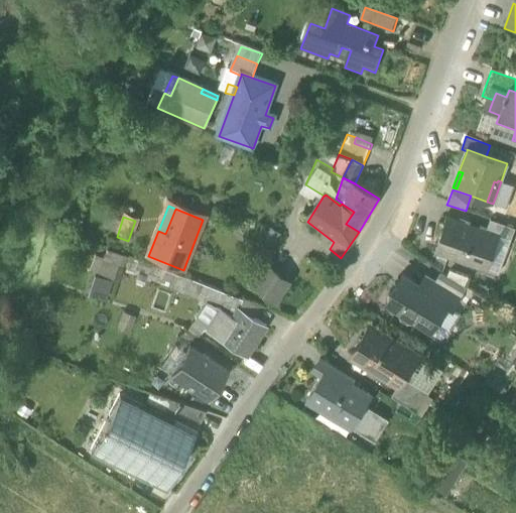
[(437,254),(486,271),(498,237),(487,232),(447,218),(434,253),(437,254)]
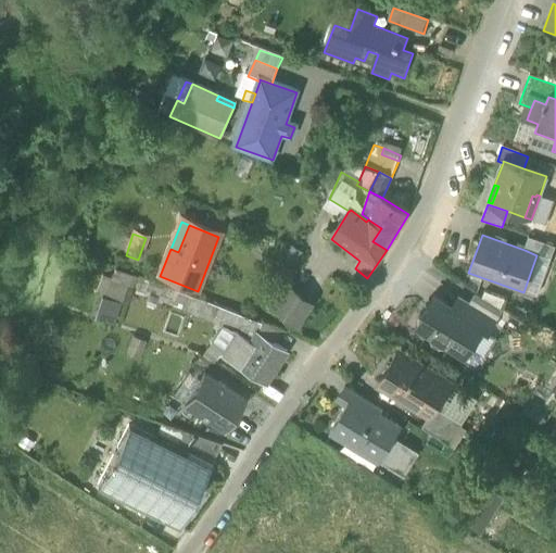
[(536,255),(551,260),(555,247),(529,238),(525,250),(536,255)]
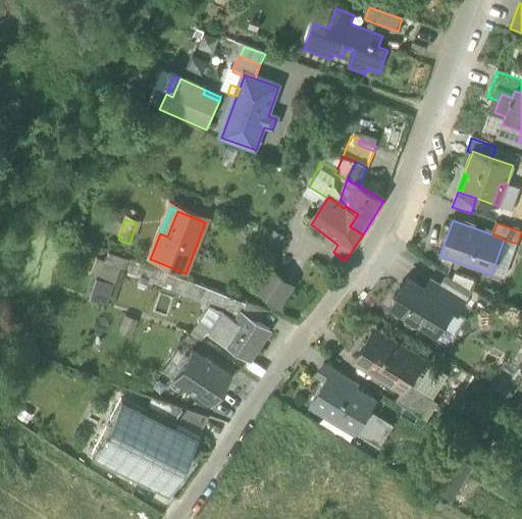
[(96,254),(89,274),(112,281),(118,262),(96,254)]
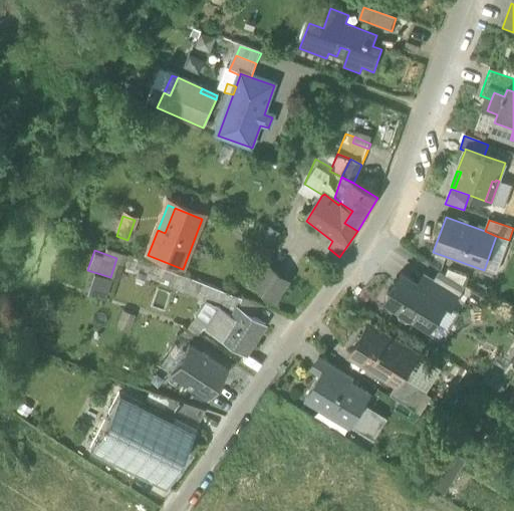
[(252,286),(263,294),(276,275),(265,267),(252,286)]
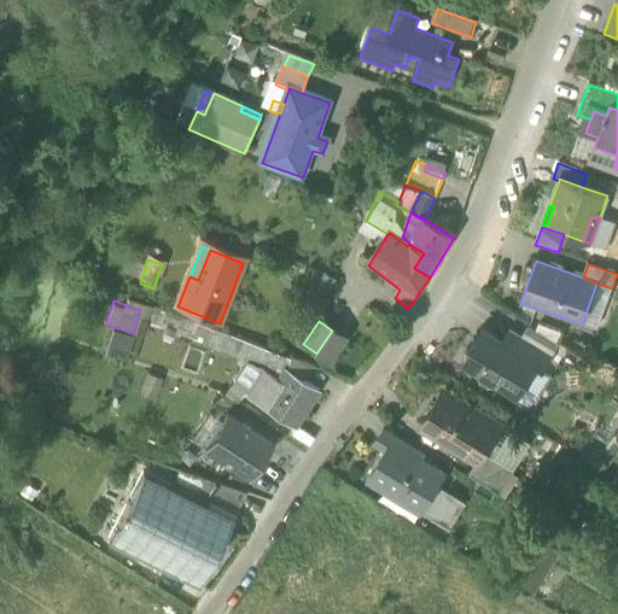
[(528,327),(522,338),(553,357),(559,346),(528,327)]
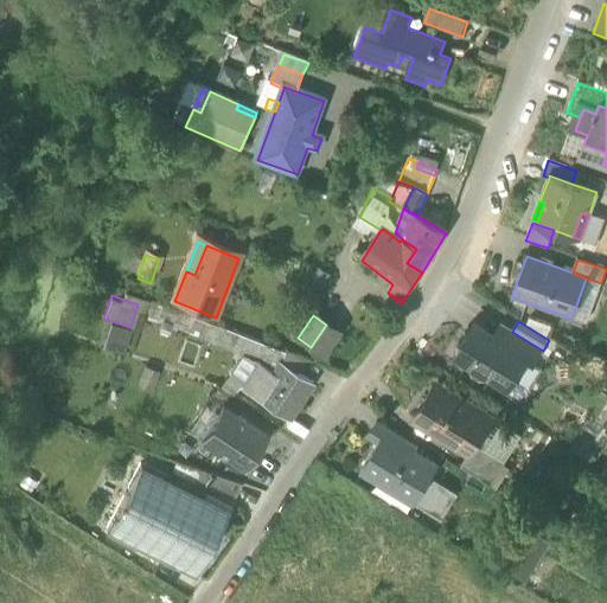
[(104,322),(97,347),(121,354),(128,329),(104,322)]
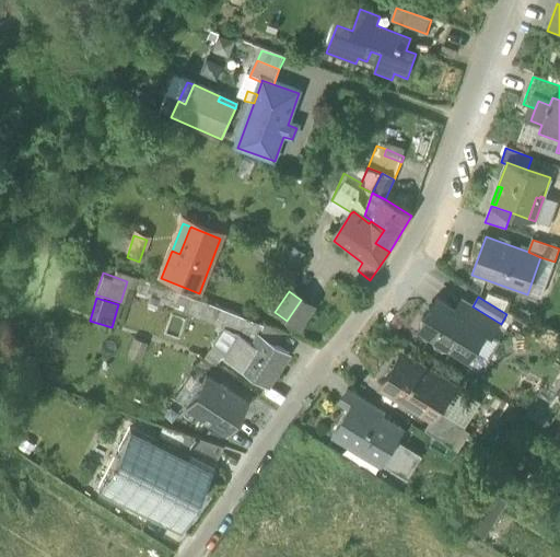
[(314,309),(301,300),(287,321),(300,329),(314,309)]
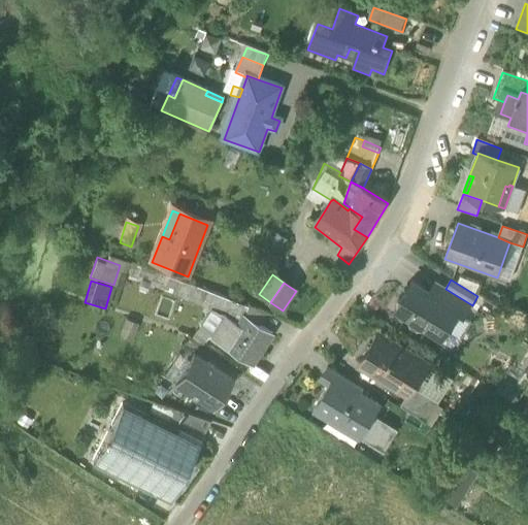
[(424,327),(443,339),(459,315),(460,314),(438,299),(429,294),(413,283),(395,309),(410,319),(411,325),(418,329),(424,327)]
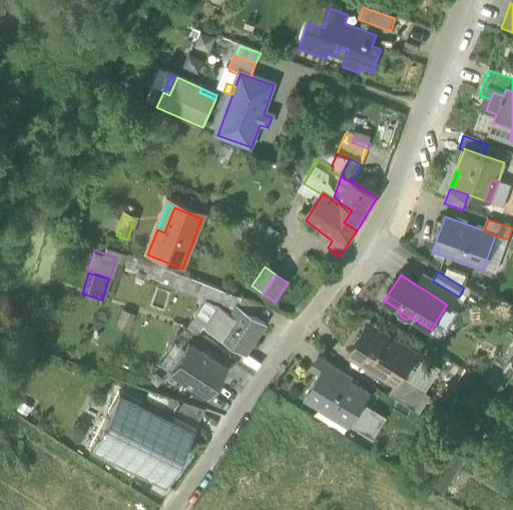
[(426,291),(433,281),(424,275),(417,286),(426,291)]
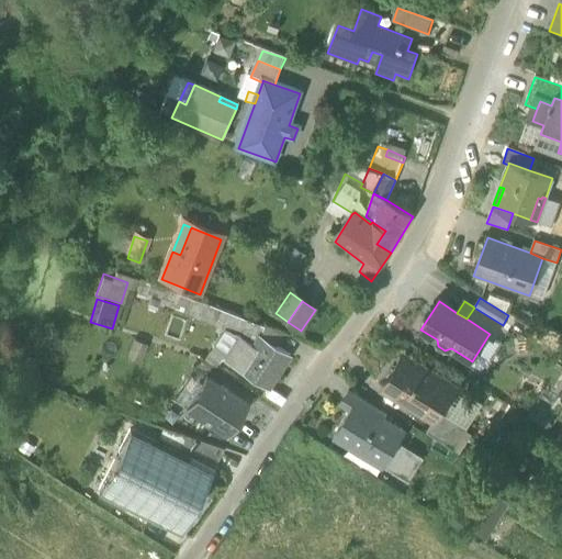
[(240,338),(253,347),(258,338),(259,338),(263,331),(265,330),(206,306),(202,316),(226,325),(226,333),(240,338)]
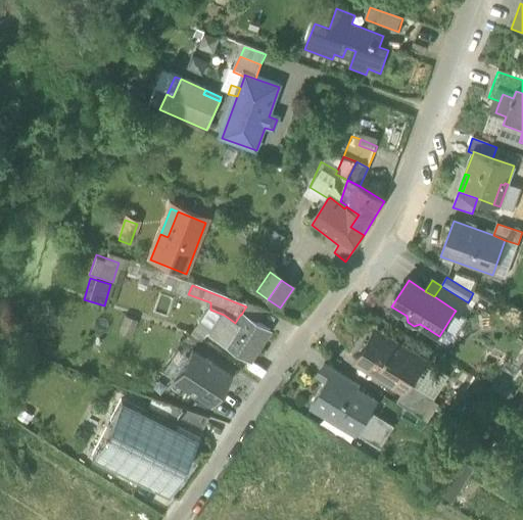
[(455,312),(460,315),(468,302),(441,286),(434,296),(456,311),(455,312)]
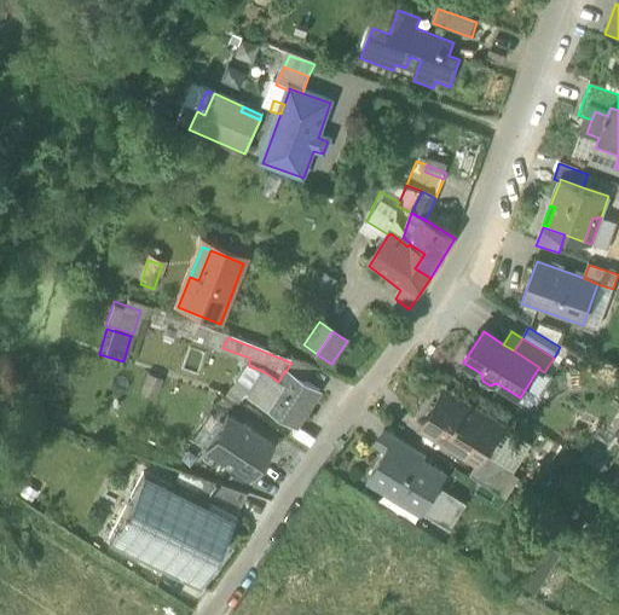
[(236,387),(249,395),(265,372),(249,366),(236,387)]
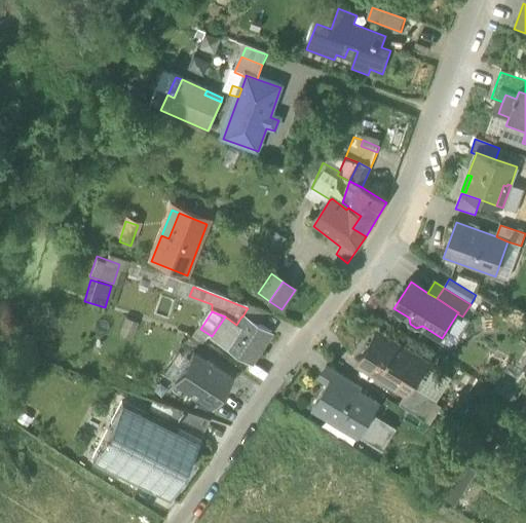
[(236,325),(225,316),(212,336),(223,344),(236,325)]
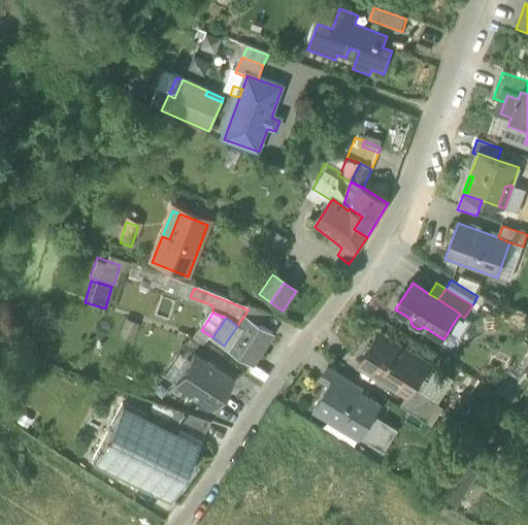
[(242,318),(237,326),(224,346),(223,348),(253,368),(272,337),(243,318),(242,318)]
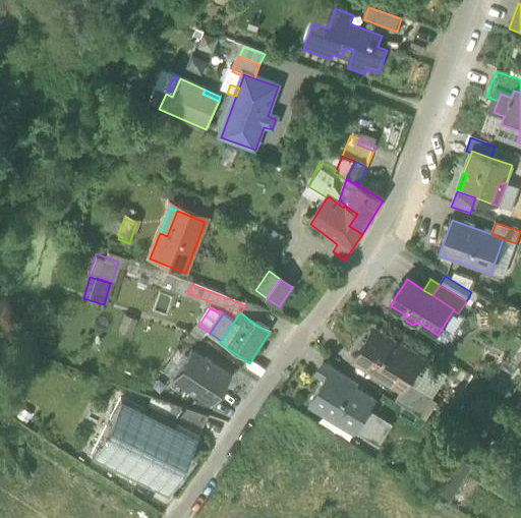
[(402,391),(404,392),(409,383),(422,361),(374,331),(355,361),(402,391)]
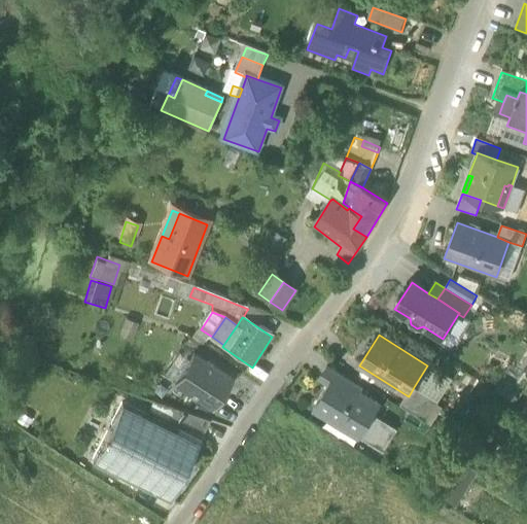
[(526,355),(518,370),(526,375),(526,355)]
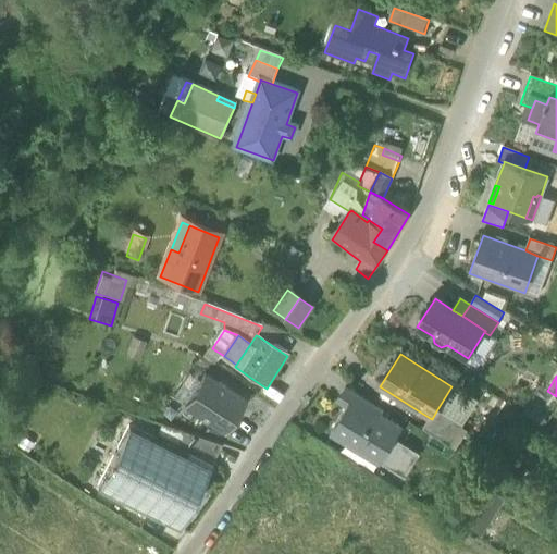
[(245,404),(203,377),(184,406),(225,434),(245,404)]
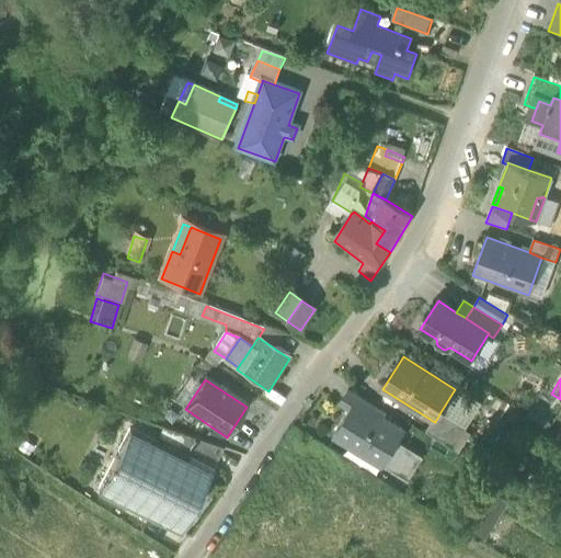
[(350,411),(361,418),(365,410),(368,405),(347,391),(339,405),(350,411)]
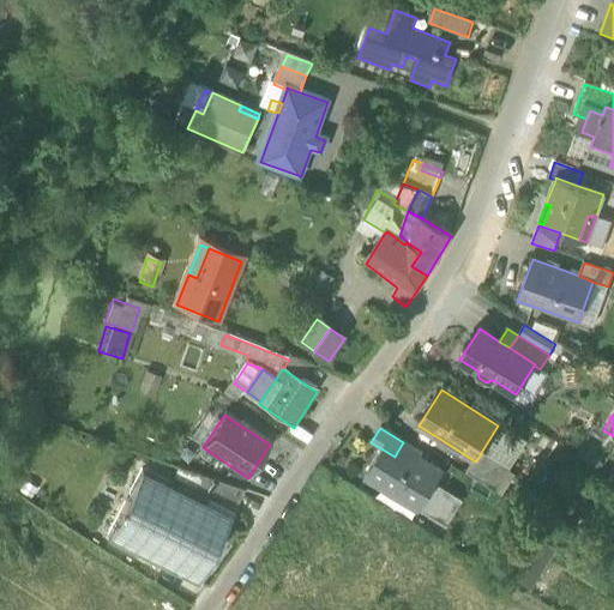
[(421,453),(403,442),(399,448),(417,459),(421,453)]
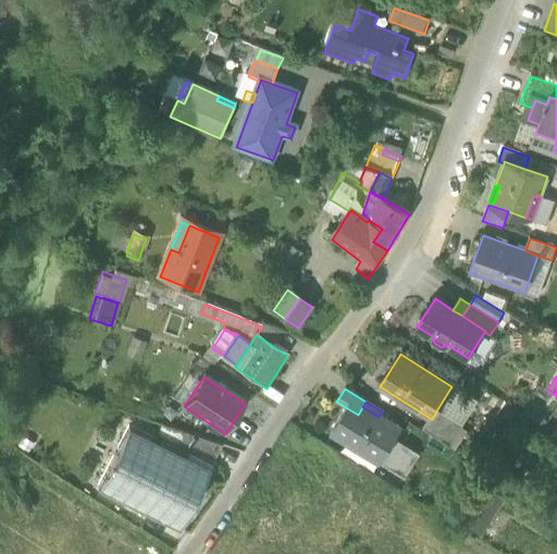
[(358,444),(383,459),(395,440),(400,431),(379,417),(362,407),(358,415),(347,408),(331,434),(355,448),(358,444)]
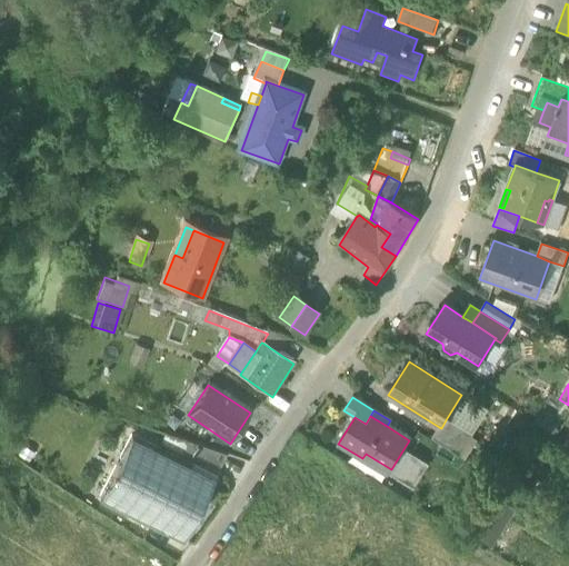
[(431,438),(460,456),(473,435),(447,418),(441,428),(439,427),(431,438)]
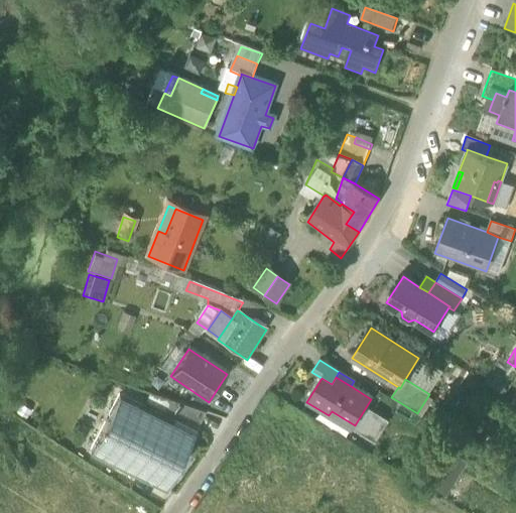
[(195,435),(119,396),(90,453),(165,492),(195,435)]
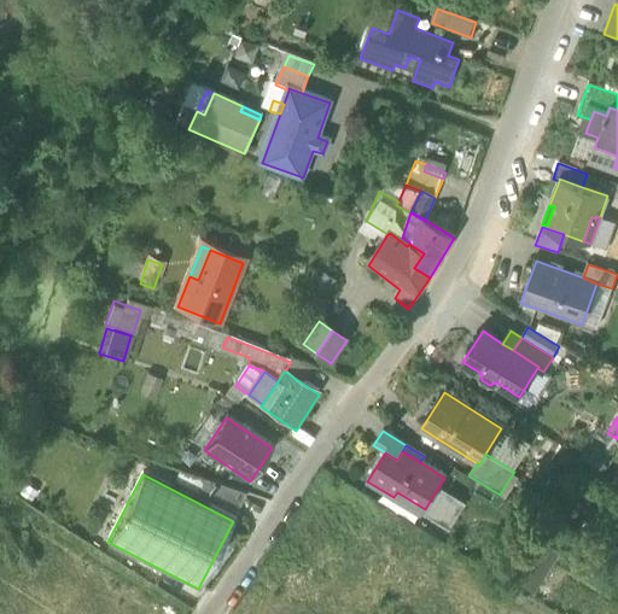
[(245,496),(205,481),(197,497),(235,516),(245,496)]
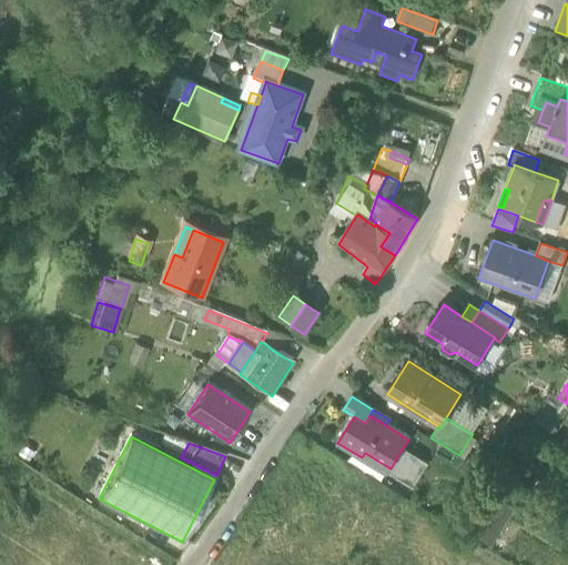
[(403,449),(391,468),(387,473),(413,490),(427,464),(403,449)]
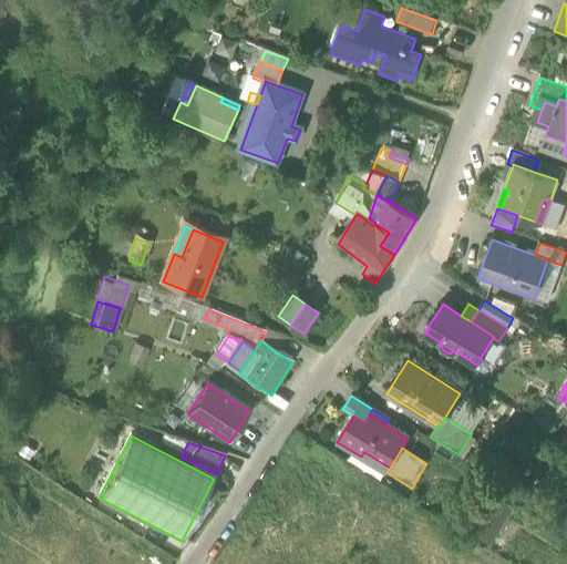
[(361,457),(387,472),(390,468),(364,452),(361,457)]
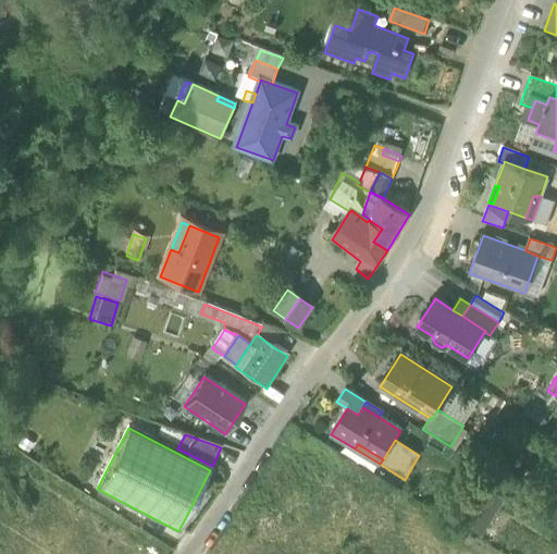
[(496,494),(489,508),(497,514),(505,500),(496,494)]
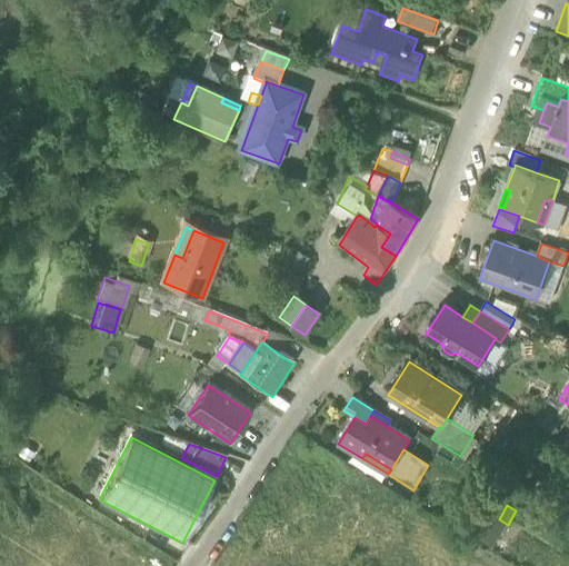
[(485,543),(493,548),(508,525),(499,519),(485,543)]
